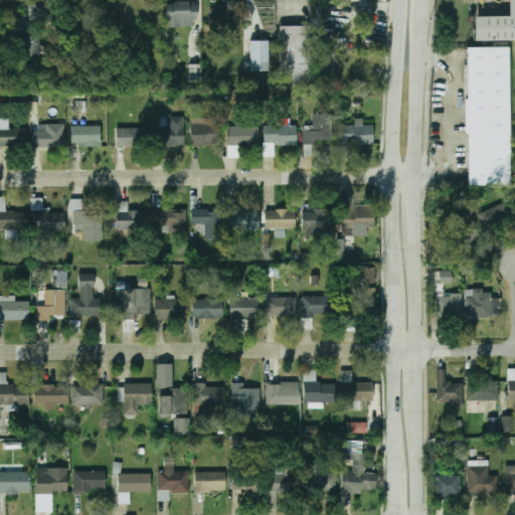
[(474,17),(510,16),(510,0),(514,0),(514,40),(474,41),(474,17)]
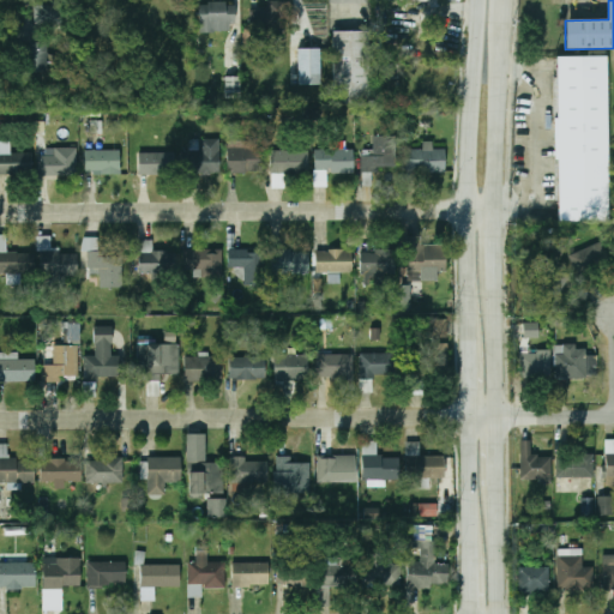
[(35,2),(35,25),(66,25),(66,2),(35,2)]
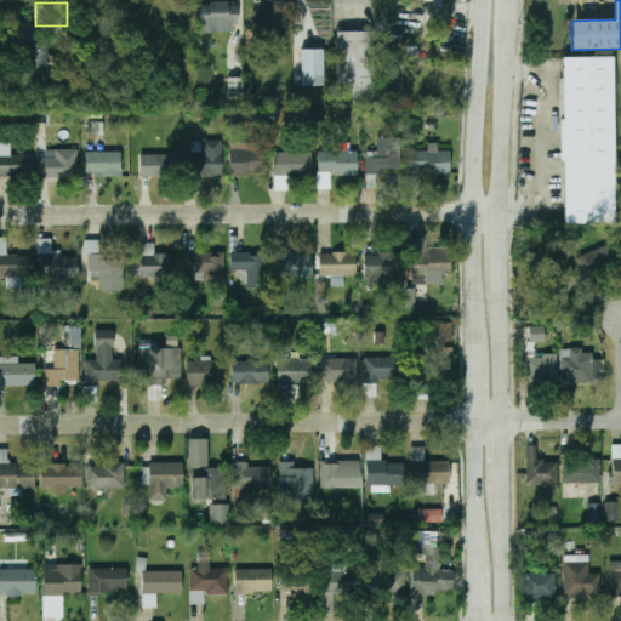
[(201,32),(238,32),(238,3),(201,3),(201,32)]
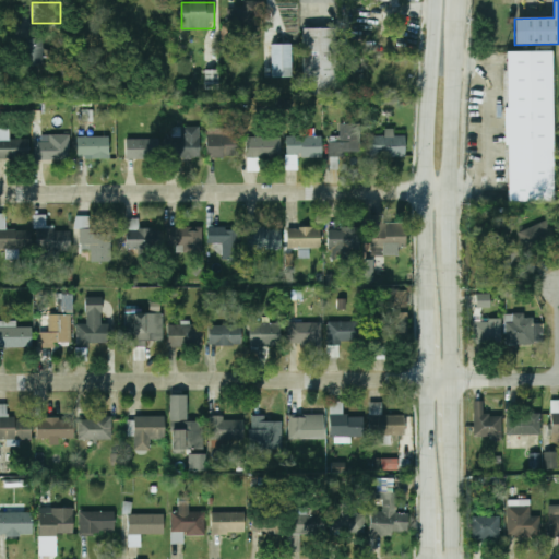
[(259,2),(242,2),(242,7),(228,7),(228,31),(259,31),(259,2)]
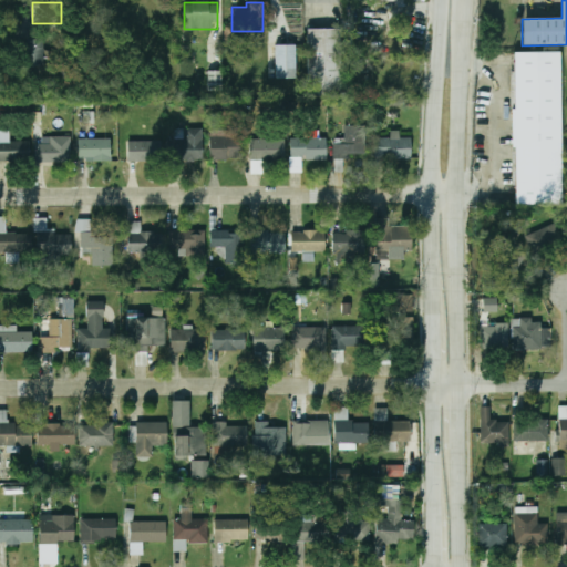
[(307,29),(340,29),(342,95),(309,96),(307,29)]
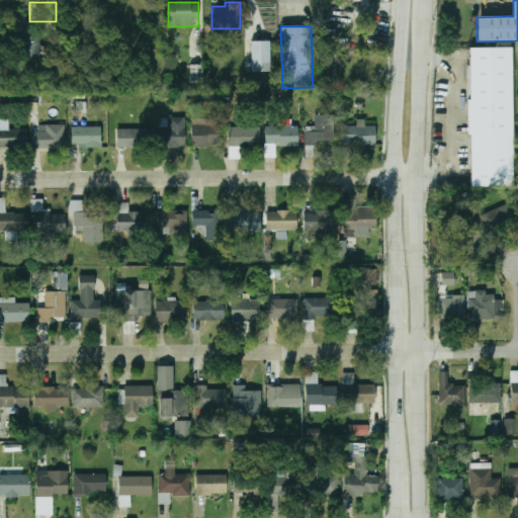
[(39,35),(22,35),(22,61),(39,61),(39,35)]
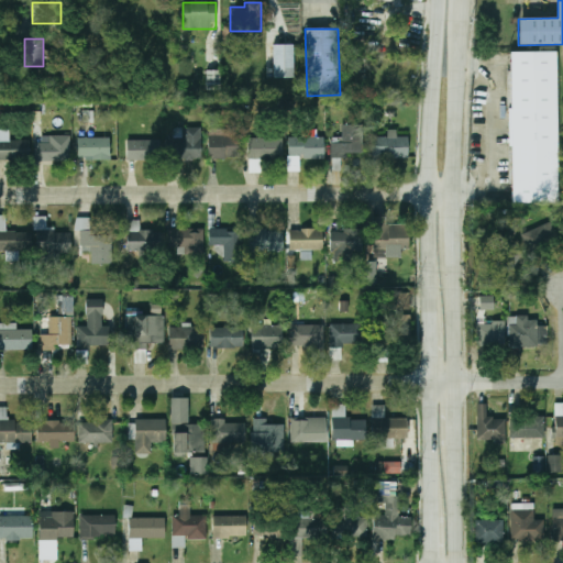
[(274,46),(294,45),(295,78),(275,79),(274,46)]
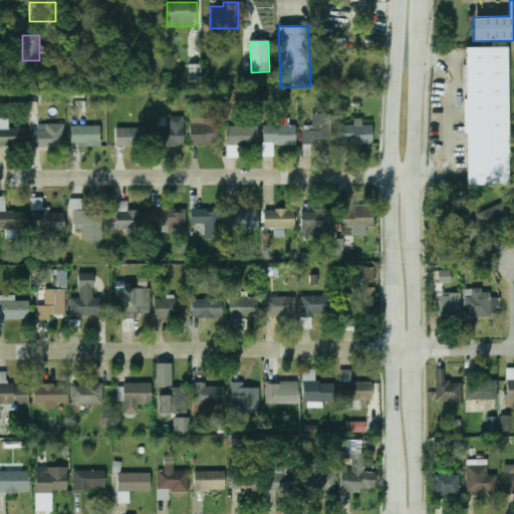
[(466,48),(509,47),(511,187),(468,188),(466,48)]
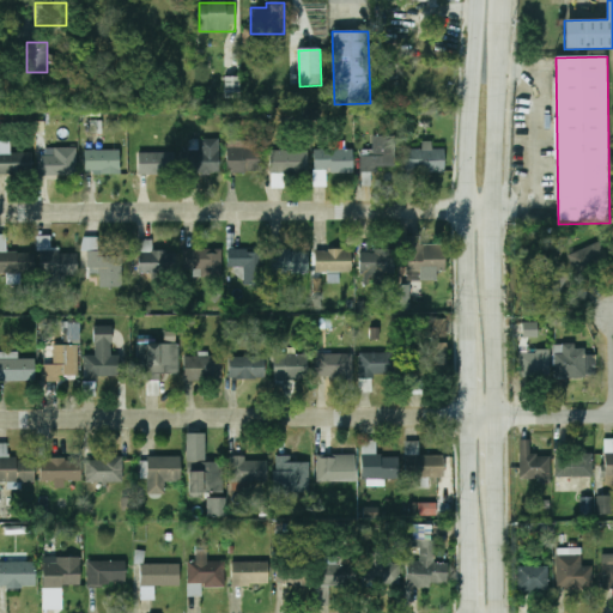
[(382,99),(393,99),(393,65),(382,65),(382,99)]
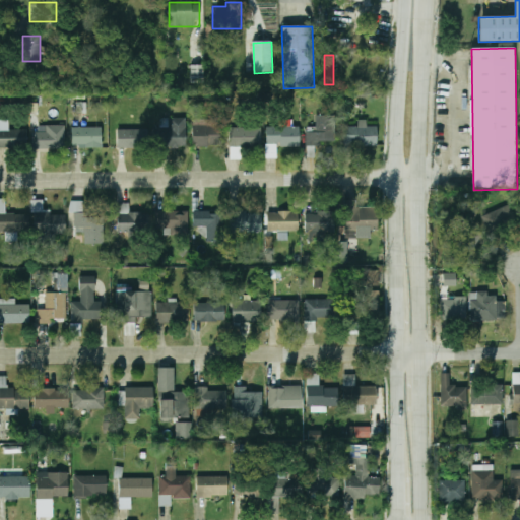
[(202,64),(191,65),(191,82),(203,82),(202,64)]
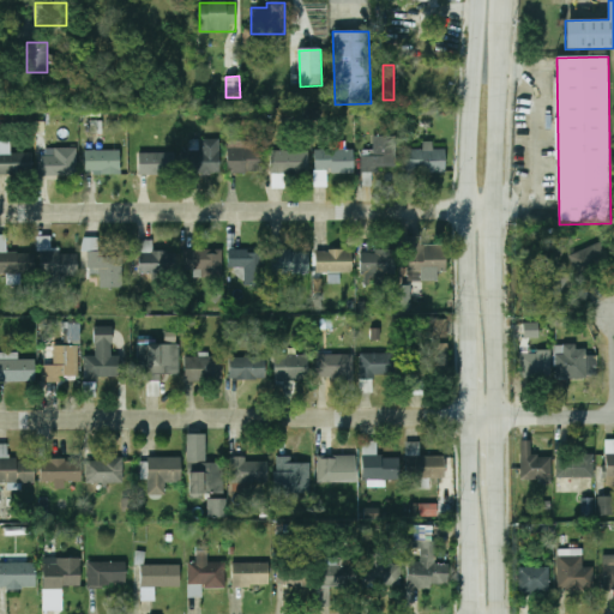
[(397,170),(397,136),(373,136),(373,155),(362,155),(362,170),(397,170)]
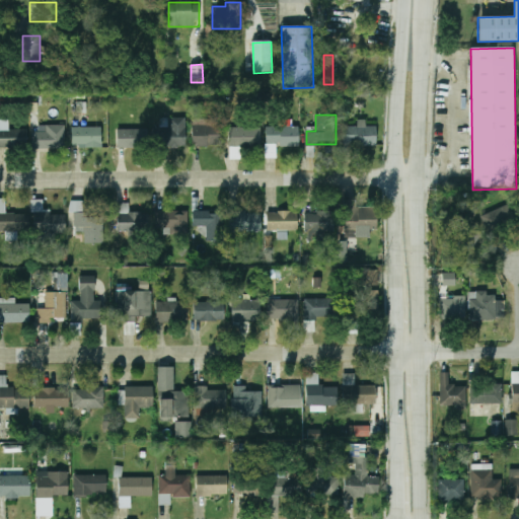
[(187,118),(165,118),(165,126),(154,126),(154,159),(167,159),(167,146),(187,146),(187,118)]
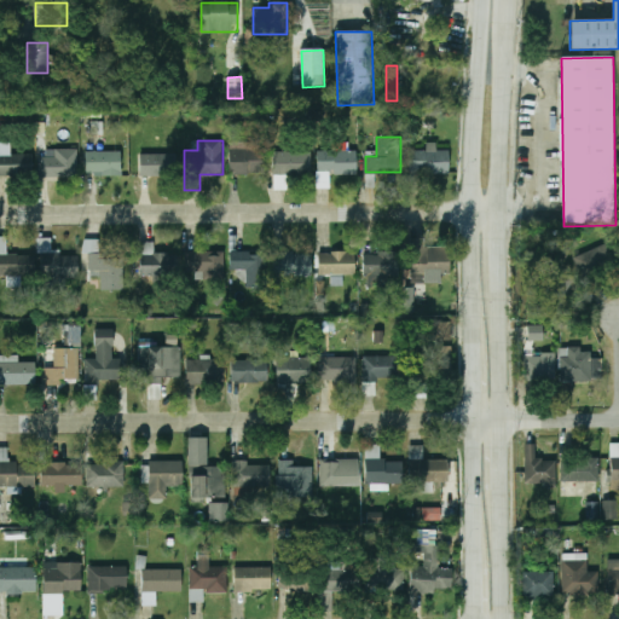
[(230,174),(266,174),(266,143),(230,143),(230,174)]
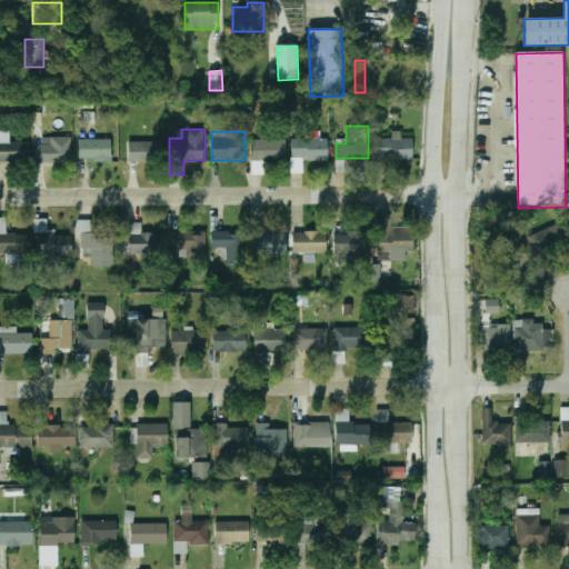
[(328,136),(292,136),(292,159),(328,159),(328,136)]
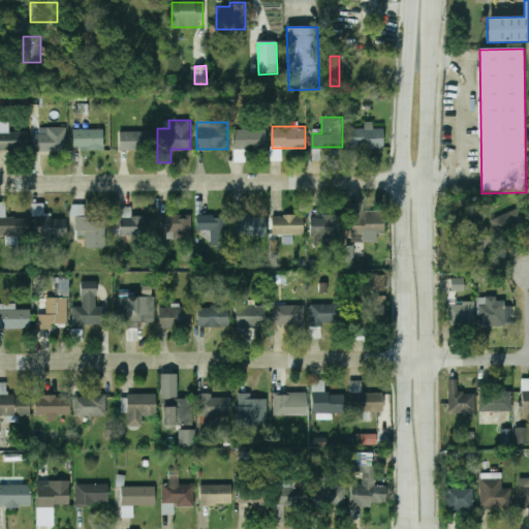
[(37,128),(37,151),(66,151),(66,128),(37,128)]
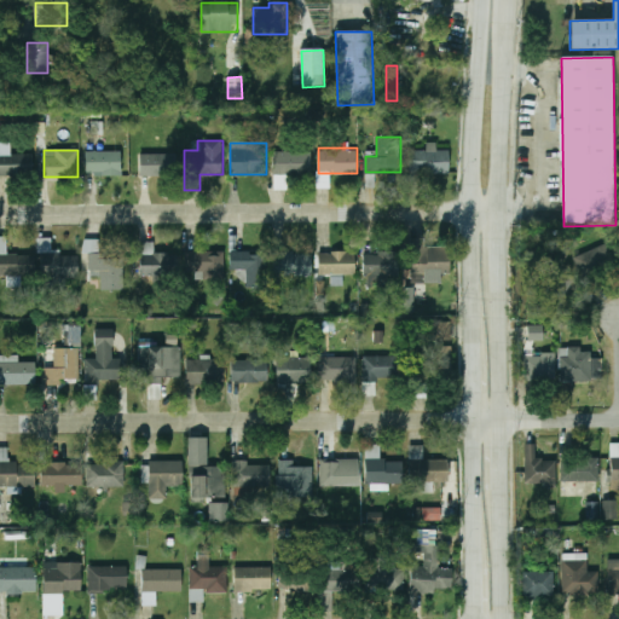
[(410,150),(410,173),(450,173),(450,150),(410,150)]
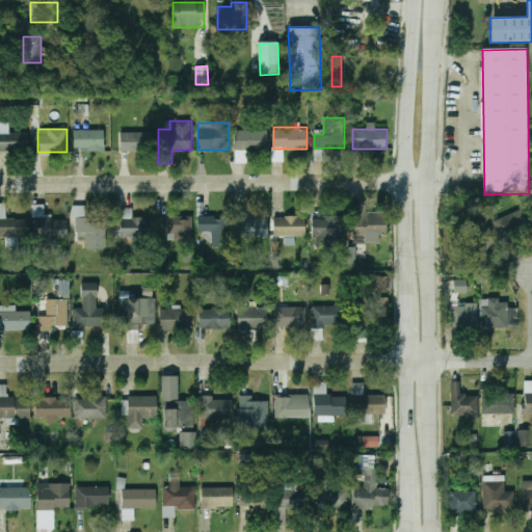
[(104,130),(74,130),(74,150),(104,150),(104,130)]
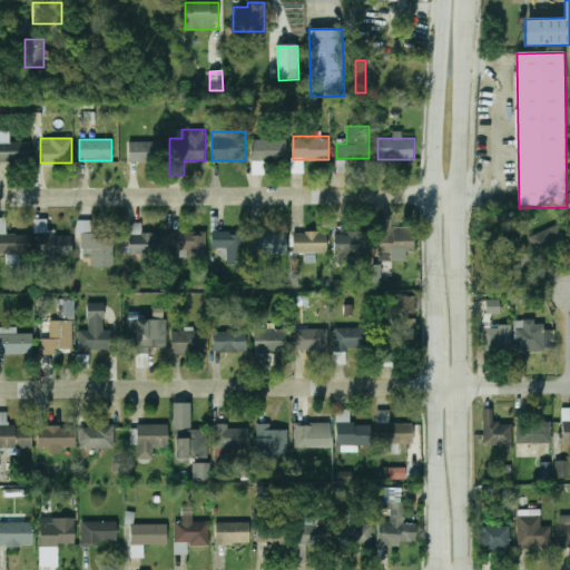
[(252,160),(287,160),(287,140),(252,140),(252,160)]
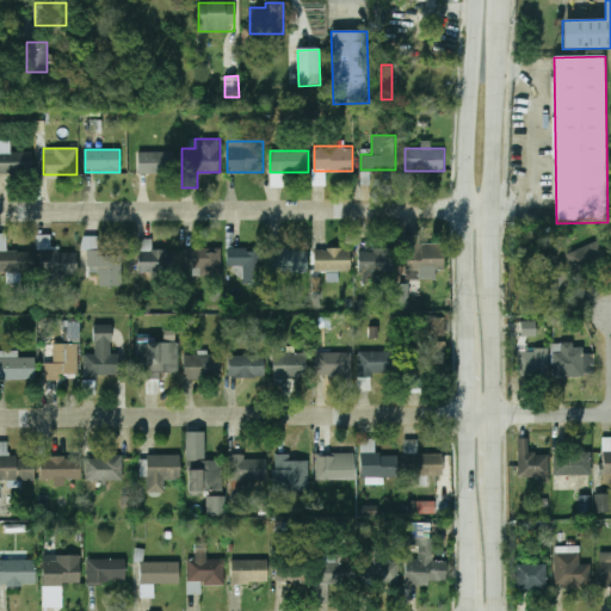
[(32,152),(0,152),(0,174),(32,174),(32,152)]
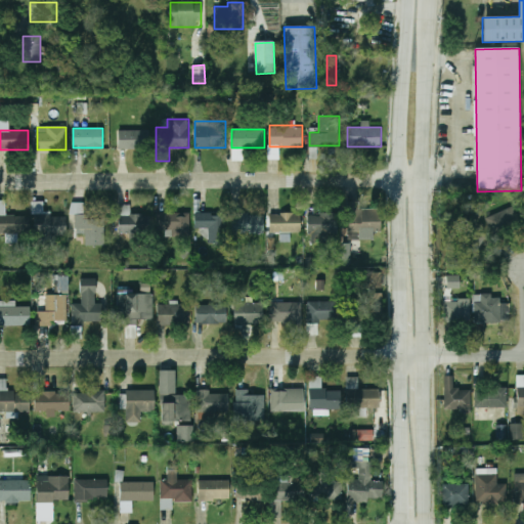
[(119,148),(145,148),(145,130),(119,130),(119,148)]
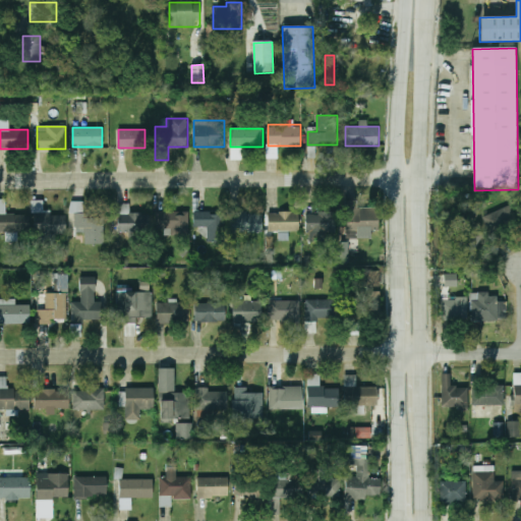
[(345,232),(357,231),(358,237),(378,237),(377,209),(359,209),(358,198),(345,199),(345,232)]
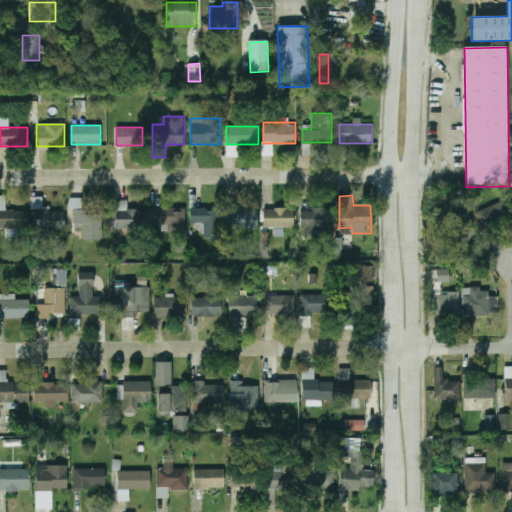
[(42,198),(32,198),(32,230),(64,230),(64,210),(42,210),(42,198)]
